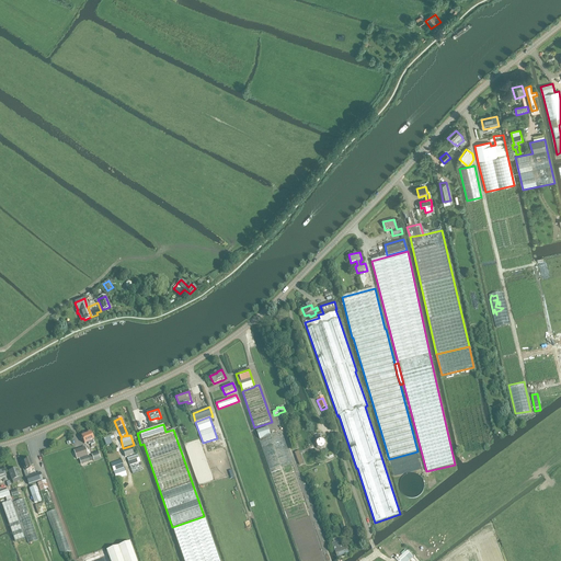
[(271,436),(270,433),(267,427),(255,432),(260,441),(259,441),(300,560),(325,560),(282,433),(271,436)]
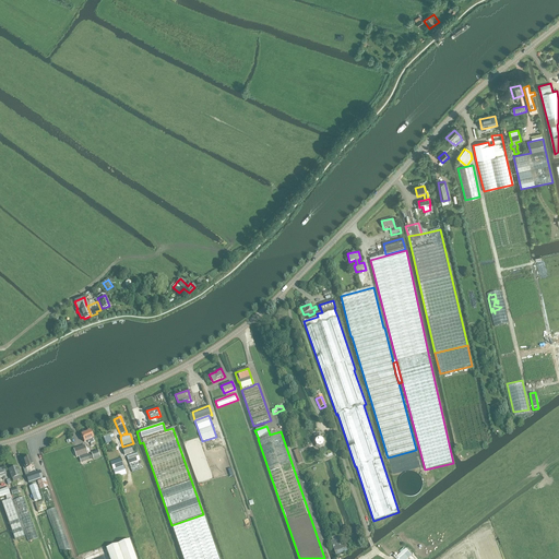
[(90,431),(81,436),(84,442),(87,441),(87,442),(90,442),(91,444),(92,447),(96,445),(90,431)]
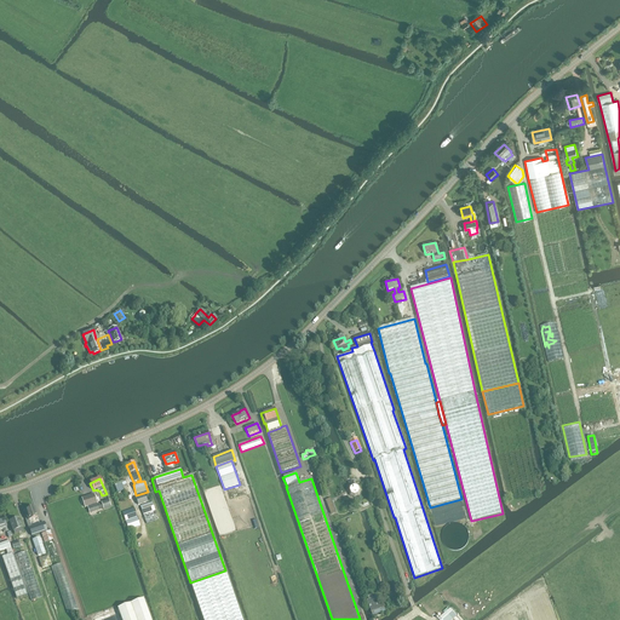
[(114,483),(118,493),(122,491),(121,487),(126,484),(125,480),(114,483)]
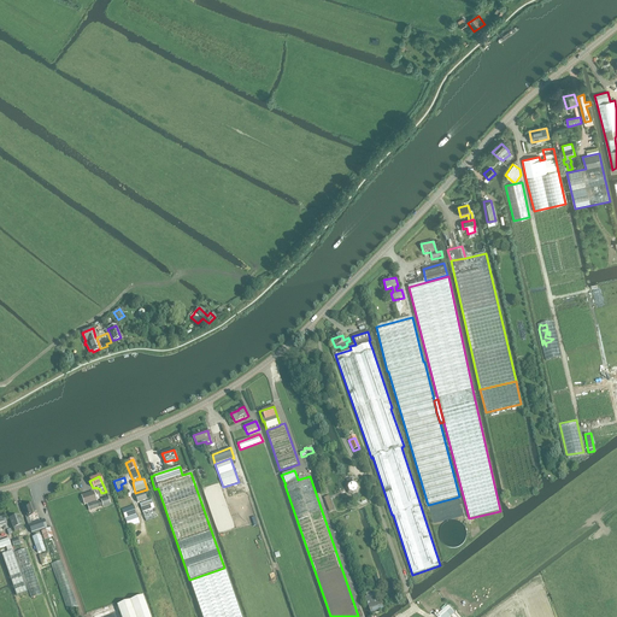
[(356,503),(359,501),(356,493),(358,489),(357,487),(353,485),(350,486),(348,489),(350,493),(353,494),(356,503)]
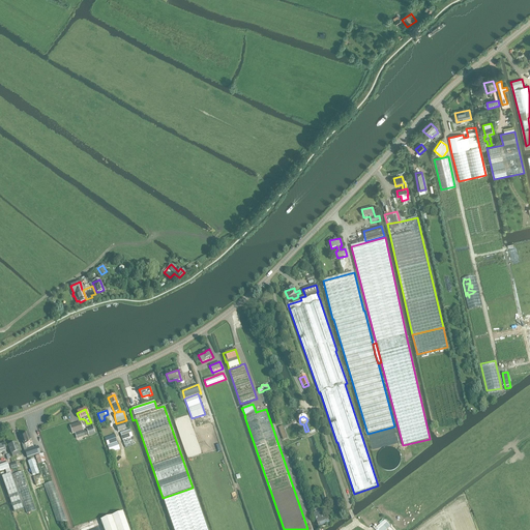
[(72,434),(83,431),(80,422),(69,425),(72,434)]
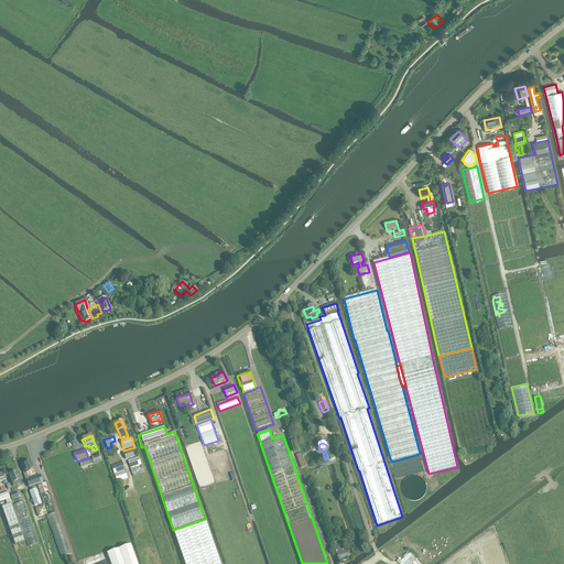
[(126,459),(133,457),(131,451),(123,453),(126,459)]
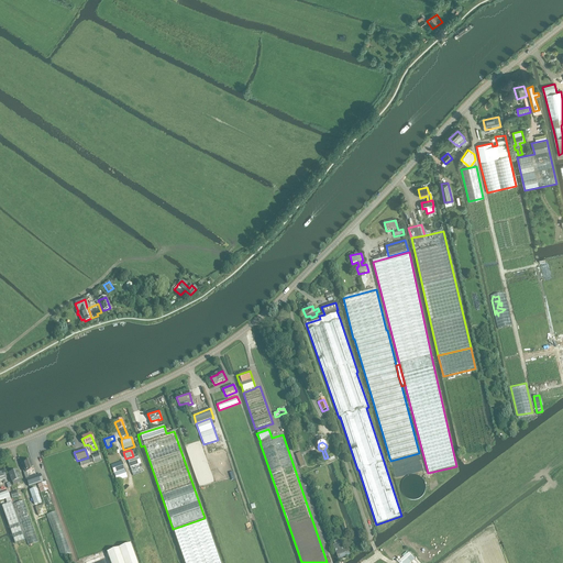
[(94,463),(101,461),(98,454),(91,456),(91,457),(79,461),(81,466),(94,463)]
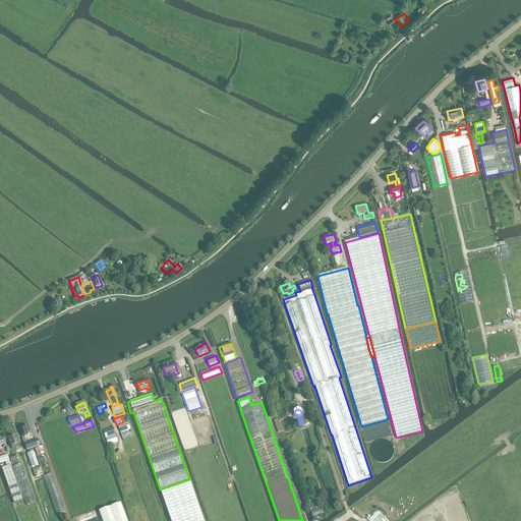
[(127,422),(118,425),(123,441),(132,437),(127,422)]
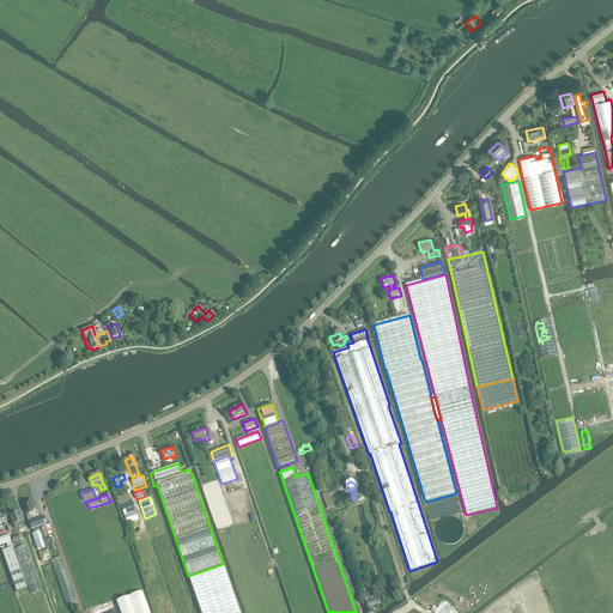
[(28,515),(37,513),(34,502),(25,505),(28,515)]
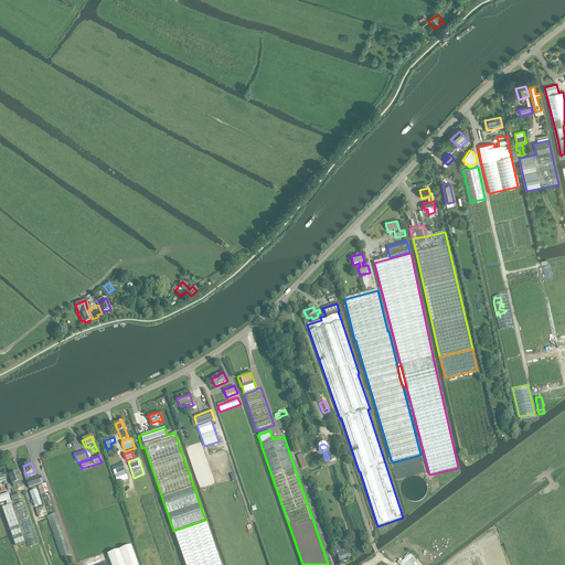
[(123,464),(112,467),(117,483),(128,479),(123,464)]
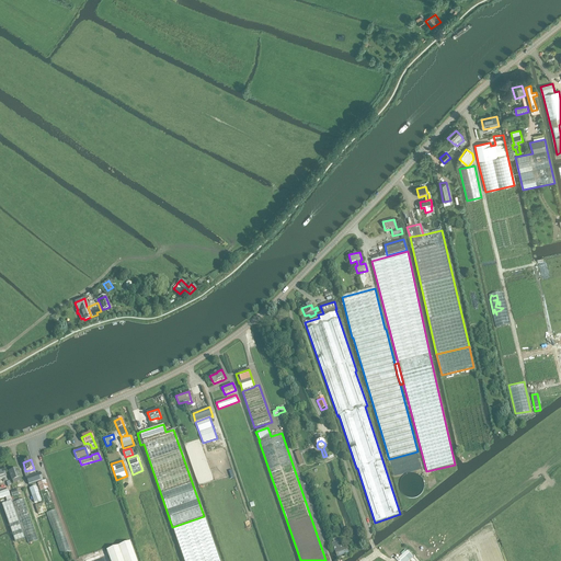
[(16,469),(9,472),(12,481),(20,478),(16,469)]
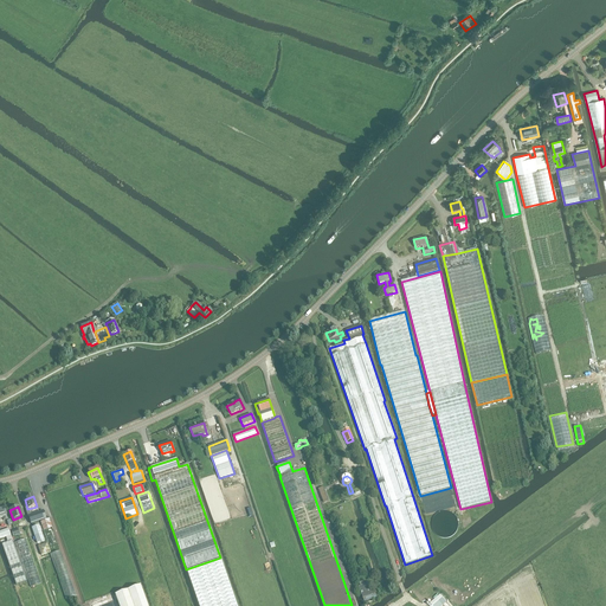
[(31,524),(45,519),(43,510),(31,515),(30,510),(26,511),(31,524)]
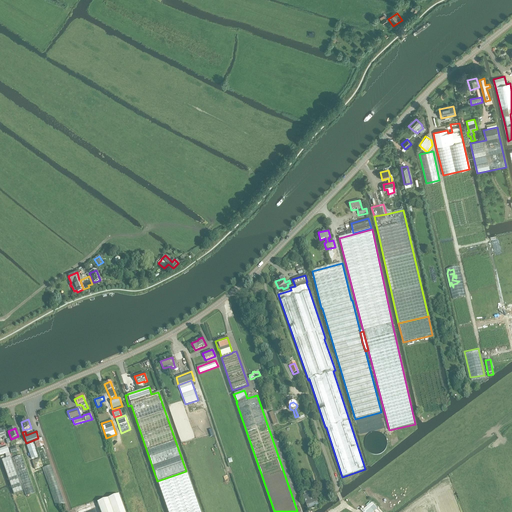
[(387,445),(387,443),(387,441),(386,439),(385,437),(384,436),(382,434),(381,433),(379,432),(377,432),(374,432),(372,433),(371,434),(369,435),(367,436),(366,438),(366,440),(365,442),(365,444),(366,446),(366,448),(367,450),(369,451),(371,453),(372,453),(374,454),(377,454),(379,454),(381,453),(382,452),(384,451),(385,449),(386,447),(387,445)]
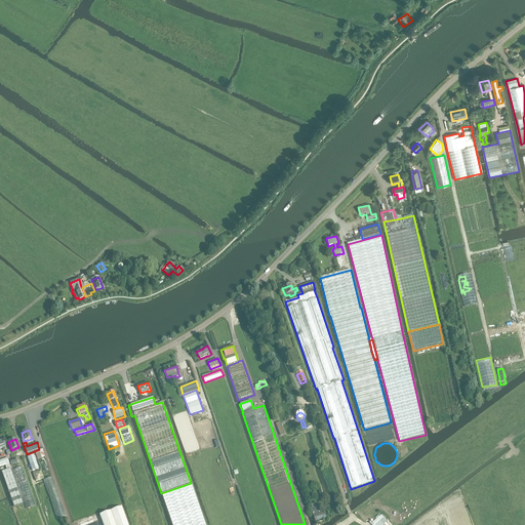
[(43,477),(50,474),(42,449),(35,452),(43,477)]
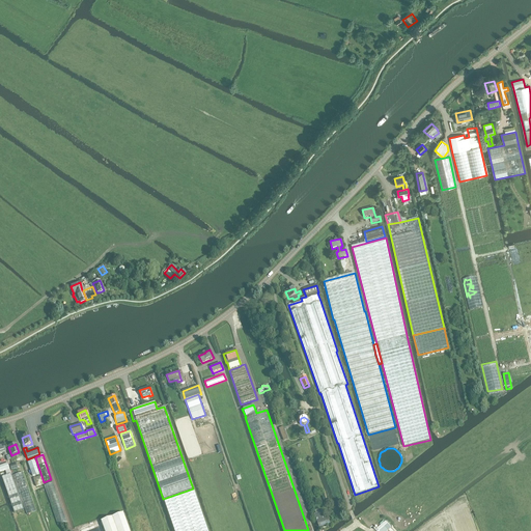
[(32,476),(38,474),(33,460),(28,463),(32,476)]
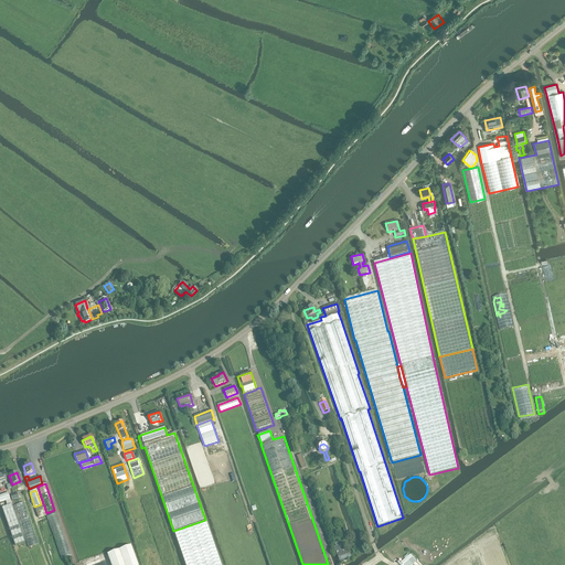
[(7,505),(11,504),(8,493),(0,496),(0,503),(6,501),(7,505)]
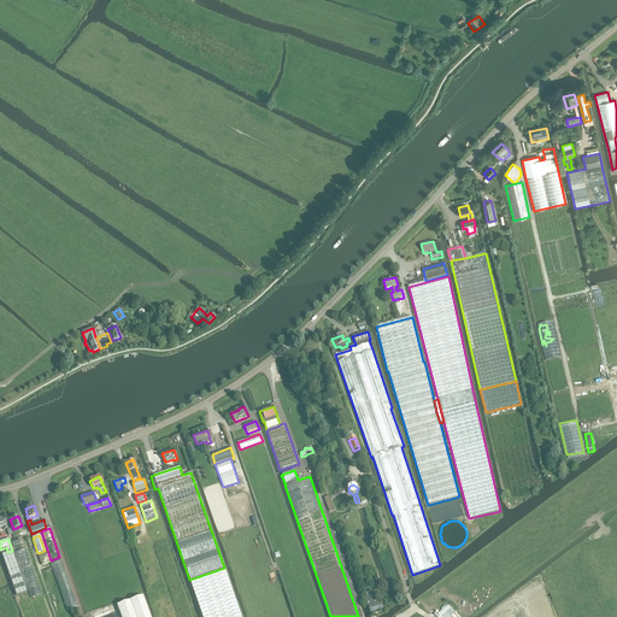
[(23,544),(21,545),(13,546),(13,547),(29,592),(40,589),(23,544)]
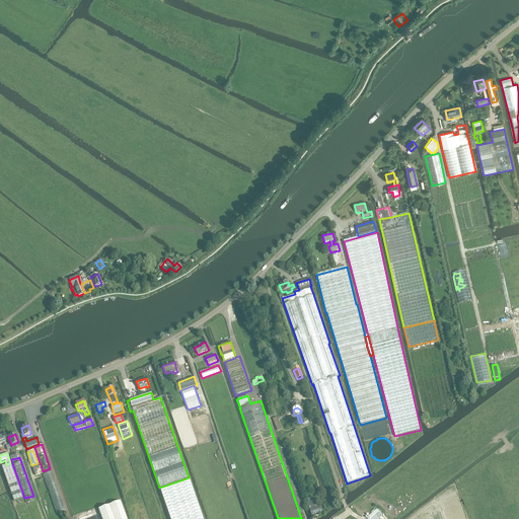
[(10,463),(6,464),(1,466),(13,501),(22,498),(10,463)]
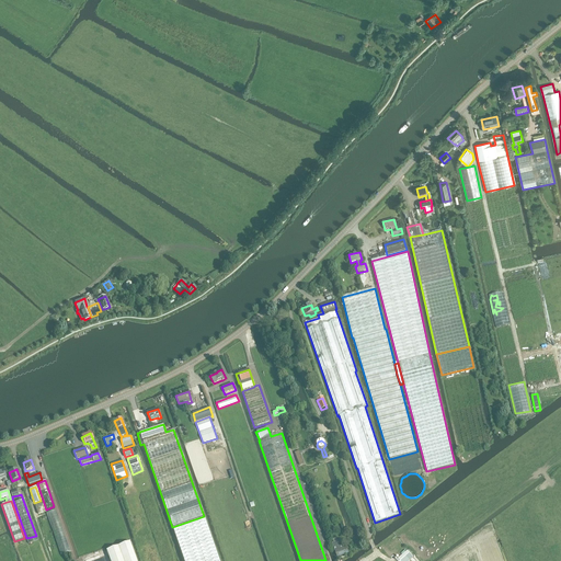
[(36,504),(38,513),(46,511),(44,502),(36,504)]
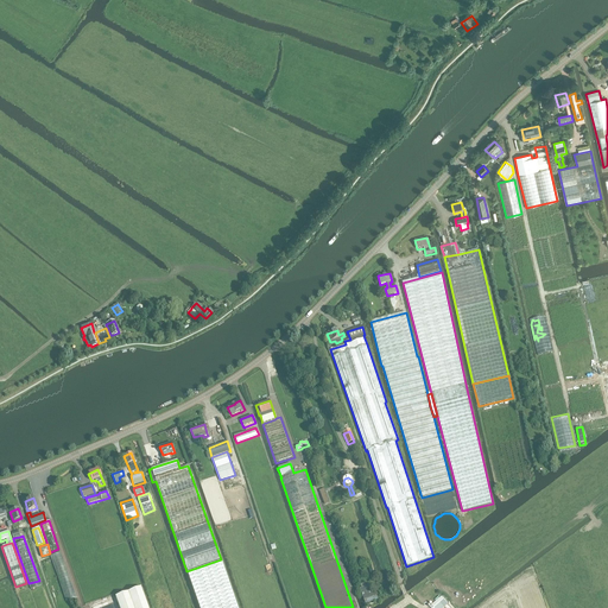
[(65,601),(76,597),(61,552),(50,556),(65,601)]
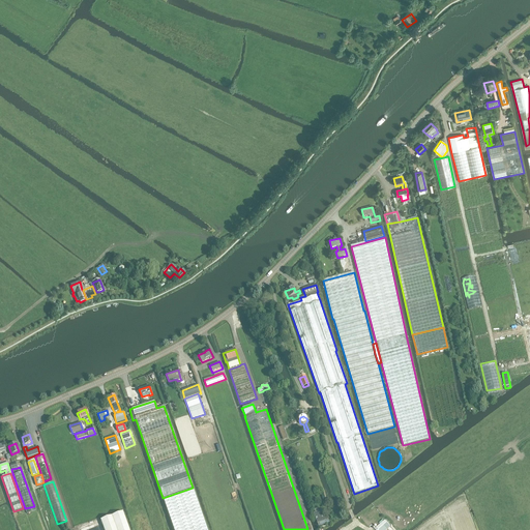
[(173,529),(206,529),(193,489),(164,499),(173,529)]
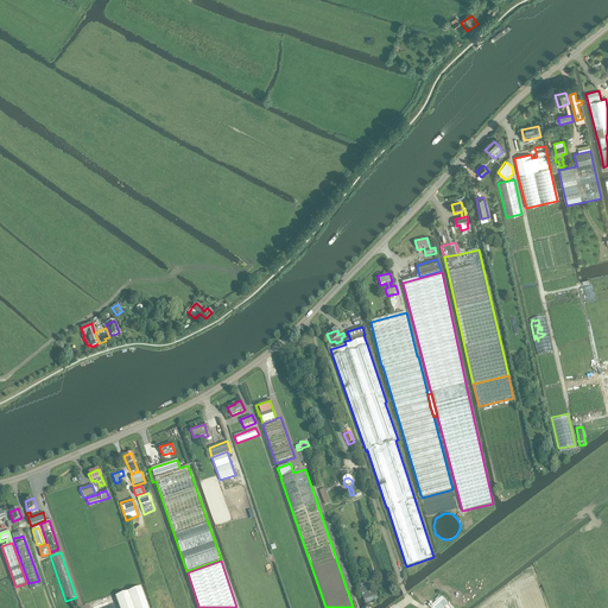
[(369,586),(360,589),(362,597),(363,597),(366,605),(378,600),(375,593),(372,594),(369,586)]
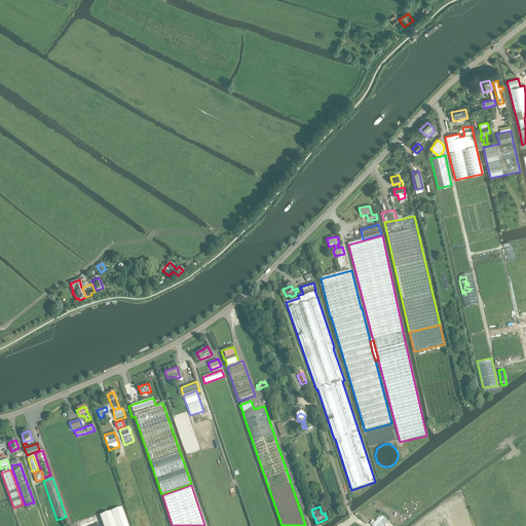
[(127,525),(121,509),(100,517),(103,525),(127,525)]
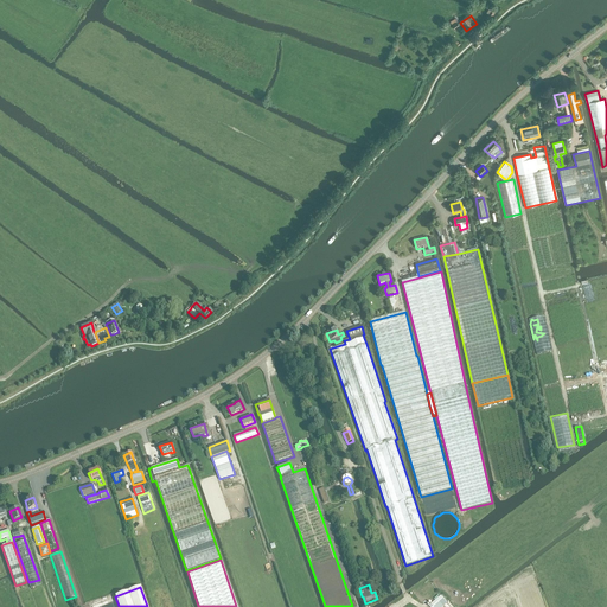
[(440,595),(429,606),(442,606),(447,604),(440,595)]
